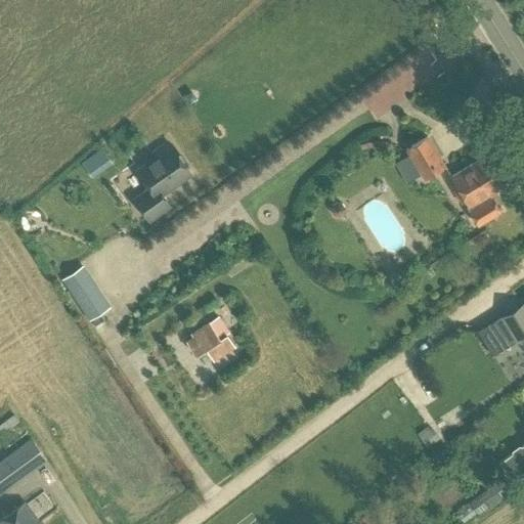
[(352,158),(377,160),(379,136),(354,134),(352,158)]
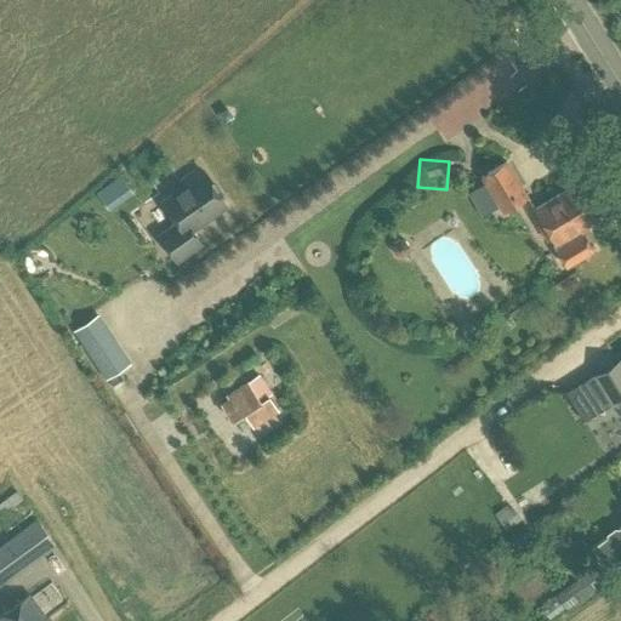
[(479,177),(497,208),(500,214),(528,198),(506,161),(479,177)]
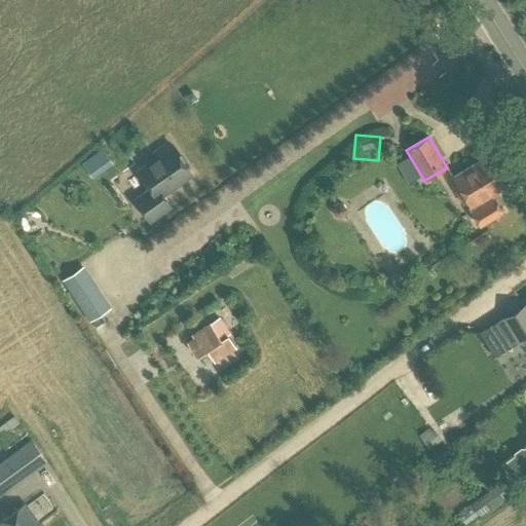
[(135,199),(148,220),(170,207),(161,193),(190,175),(171,144),(151,156),(155,162),(141,172),(151,188),(135,199)]
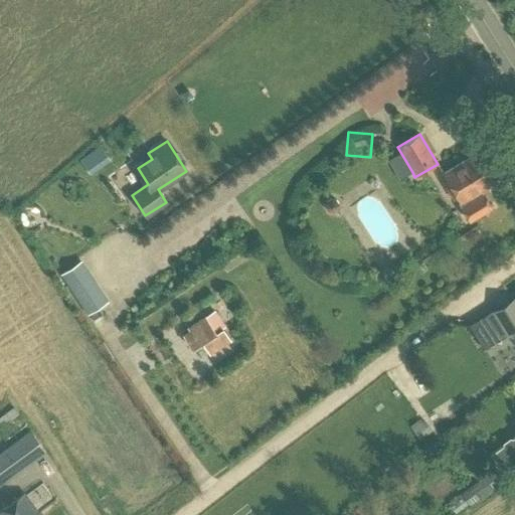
[(476,153),(442,174),(460,203),(459,203),(469,220),(491,207),(481,190),(494,182),(476,153)]
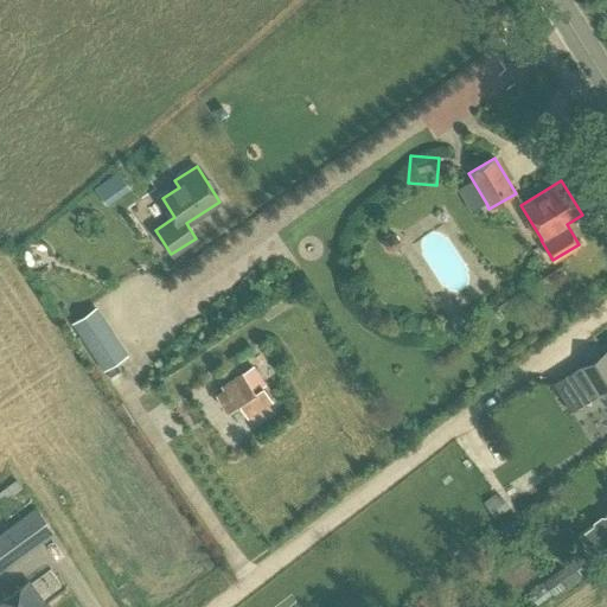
[(384,238),(383,244),(387,250),(393,251),(398,248),(400,242),(396,236),(390,235),(384,238)]
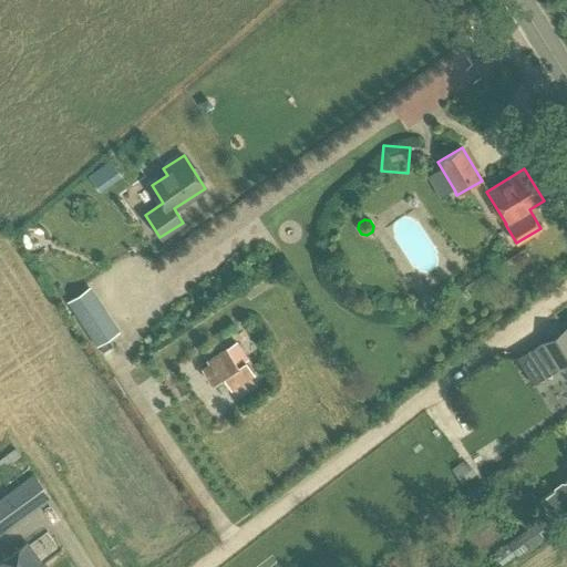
[(69,302),(96,347),(117,333),(89,289),(69,302)]
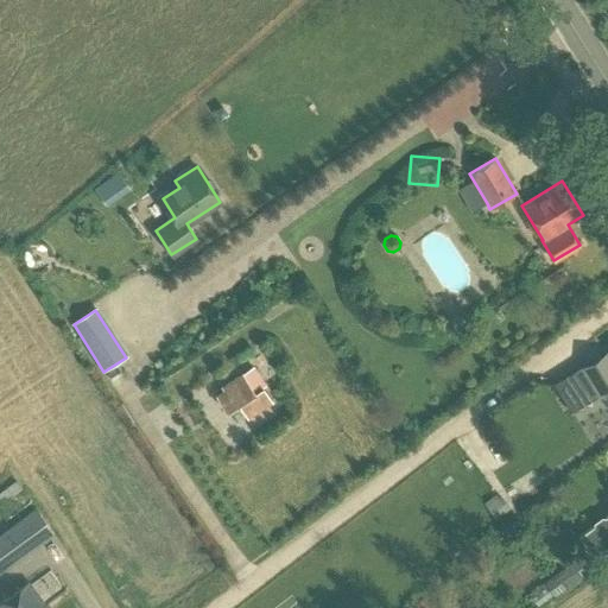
[(607,350),(583,367),(600,394),(607,388),(607,350)]
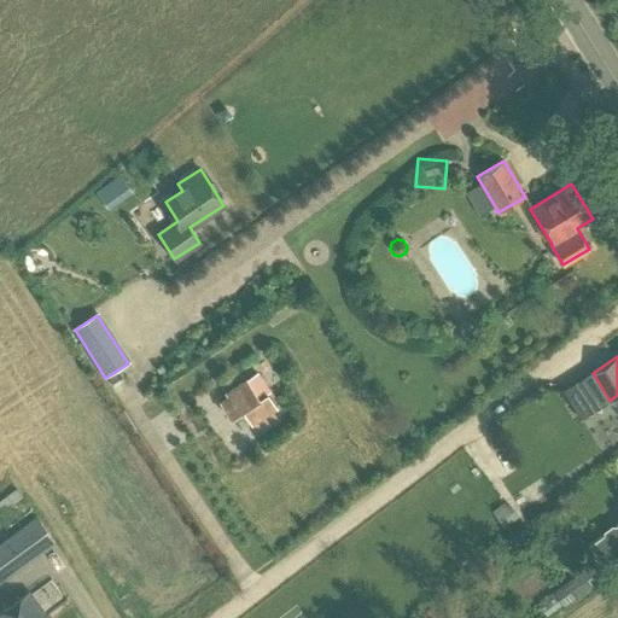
[(579,419),(610,401),(593,373),(592,372),(561,390),(563,391),(579,419)]
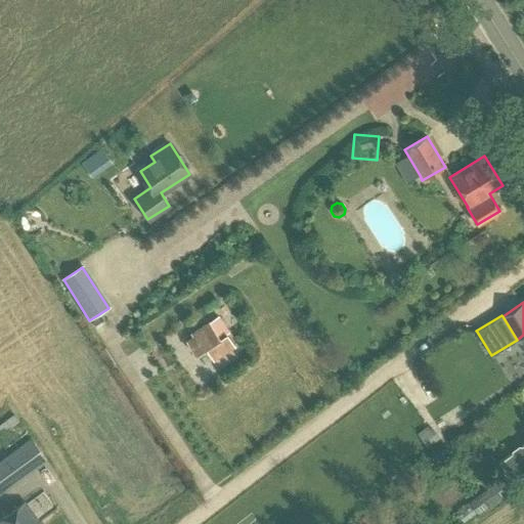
[(192,336),(186,340),(194,353),(206,347),(213,358),(233,345),(225,333),(219,337),(208,320),(190,332),(192,336)]
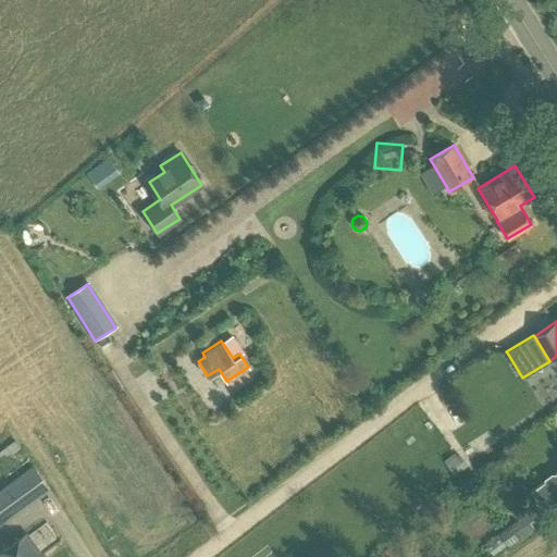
[(9,435),(0,442),(0,461),(19,447),(9,435)]
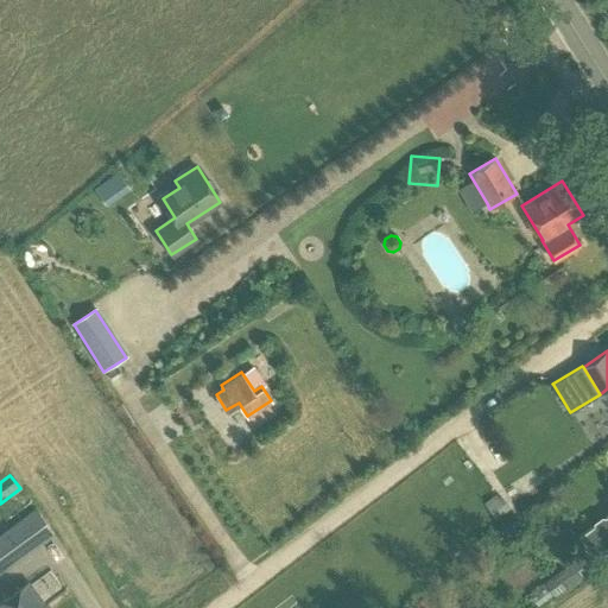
[(476,500),(492,512),(502,499),(488,486),(476,500)]
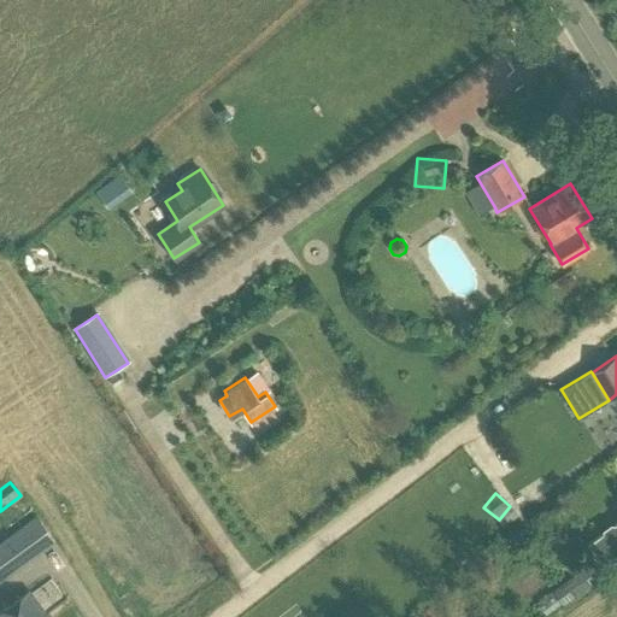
[(0,580),(1,580),(53,541),(34,516),(0,540),(0,580)]
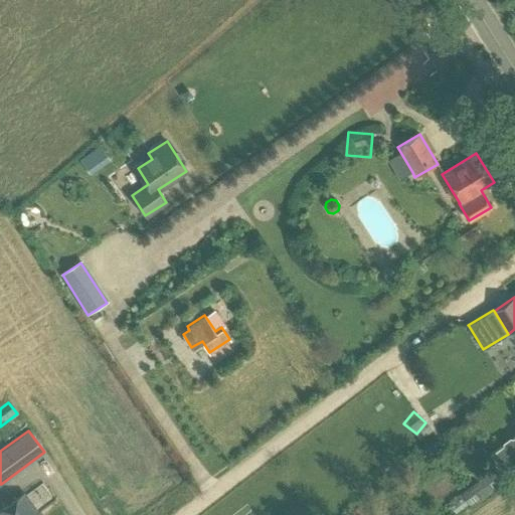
[(514,435),(489,454),(504,474),(514,466),(514,435)]
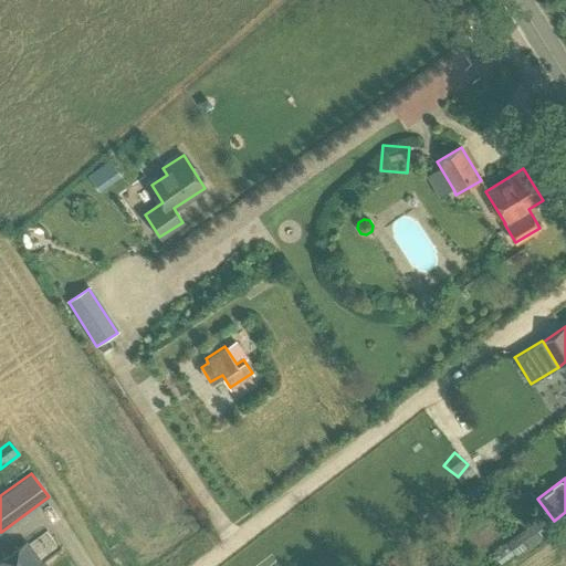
[(503,543),(511,554),(549,526),(542,515),(503,543)]
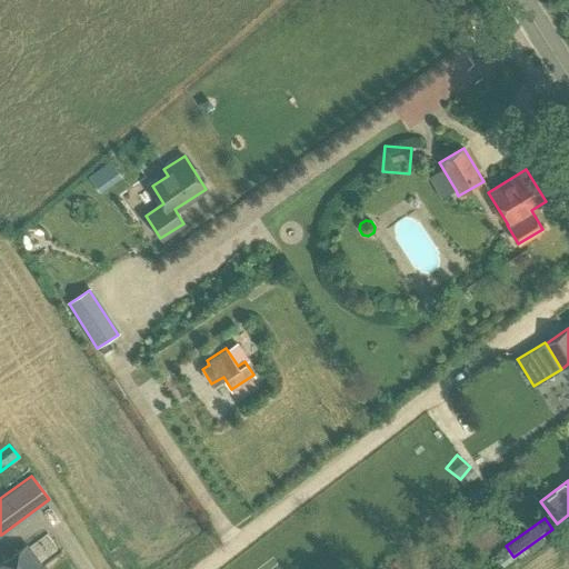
[(0,568),(39,568),(41,568),(25,546),(0,563),(0,568)]
